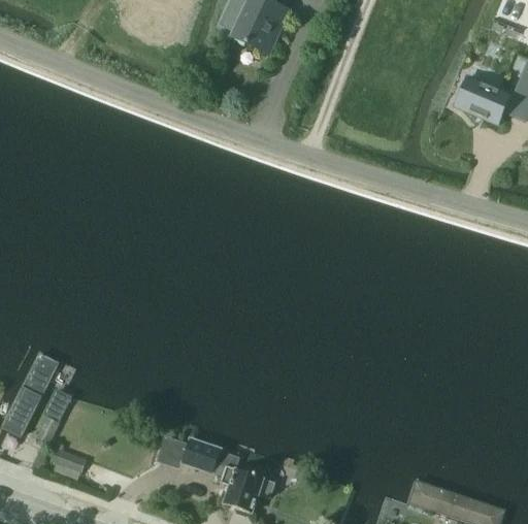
[(231,0),(219,26),(221,27),(233,32),(231,34),(261,48),(269,32),(276,35),(289,9),(269,0),(248,0),(246,3),(239,0),(231,0)]
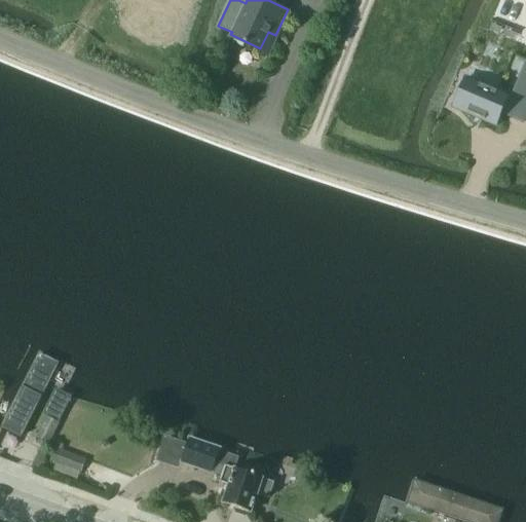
[(454,101),(452,105),(496,123),(497,120),(500,112),(501,110),(523,119),(525,111),(525,62),(512,96),(509,94),(465,75),(463,79),(454,101)]
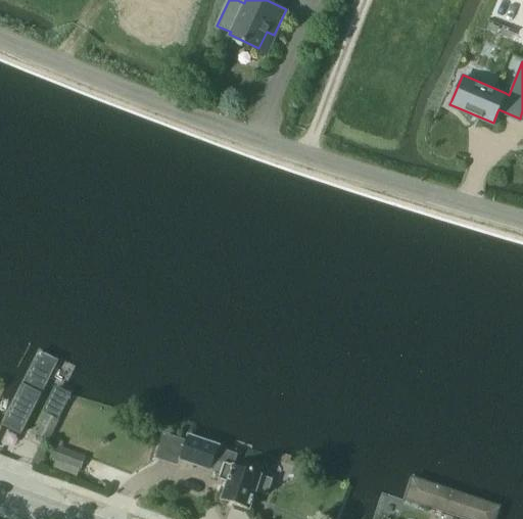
[(0,415),(0,427),(22,438),(64,357),(37,342),(0,415)]
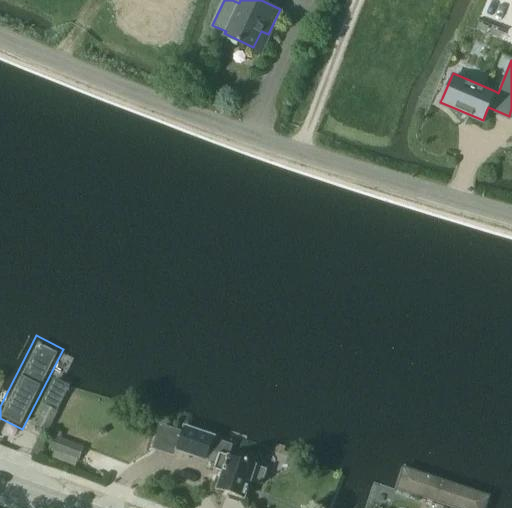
[(57,378),(44,402),(57,409),(69,384),(57,378)]
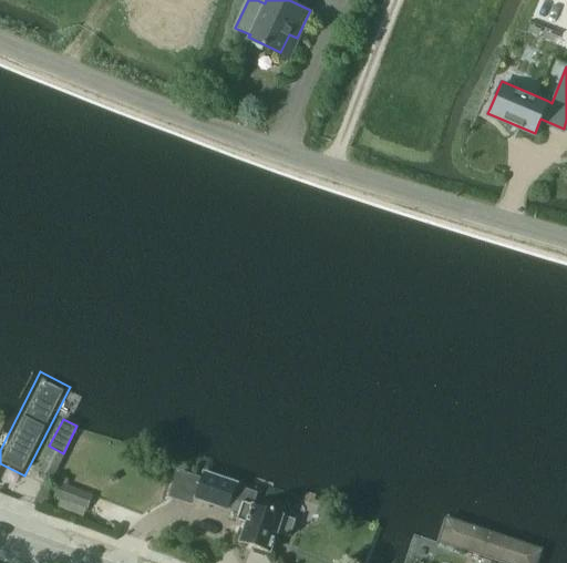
[(51,447),(40,469),(52,476),(64,453),(51,447)]
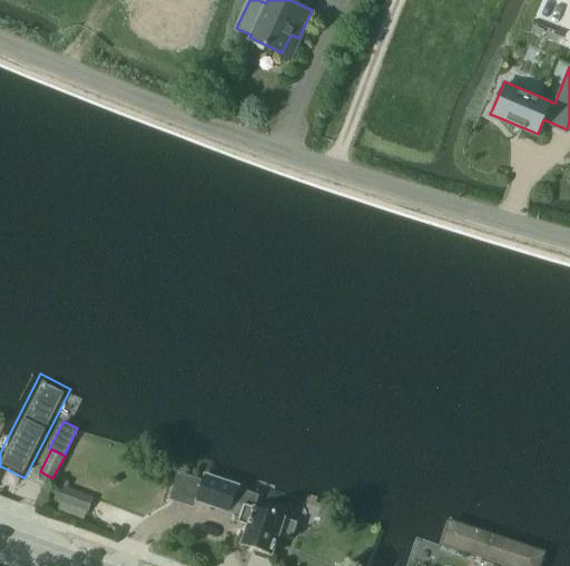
[(278,533),(291,536),(296,519),(284,515),(285,513),(266,506),(265,509),(244,501),(244,503),(233,499),(238,484),(205,471),(196,498),(229,509),(229,507),(241,510),(237,519),(248,523),(242,543),(272,553),(278,533)]
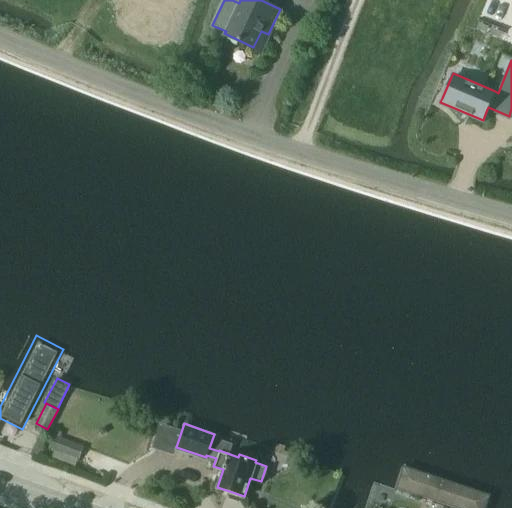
[(55,434),(50,446),(79,458),(84,446),(55,434)]
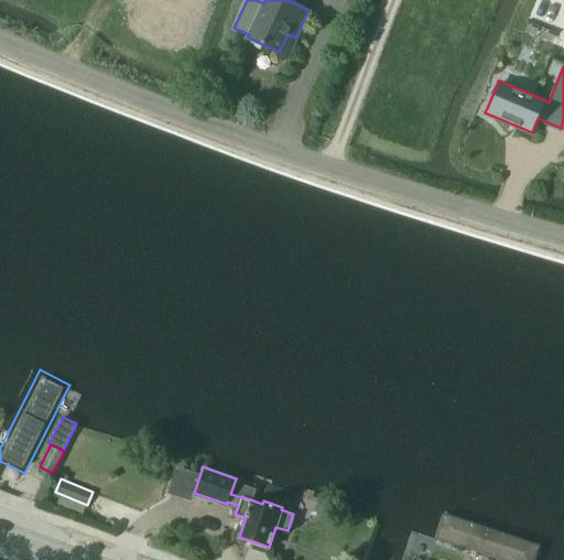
[(432,539),(491,559),(540,559),(546,542),(443,507),(432,539)]
